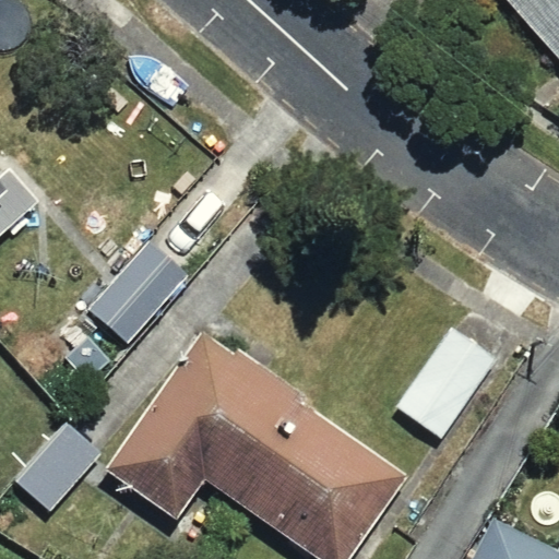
[(558,0),(509,0),(558,56),(558,0)]
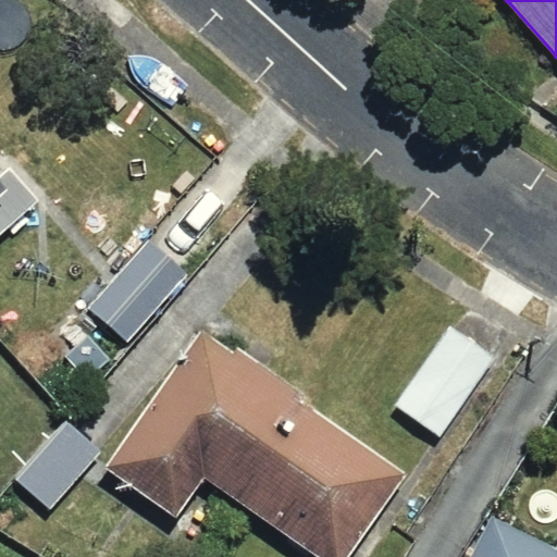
[(0,237),(39,202),(9,168),(0,174),(0,237)]
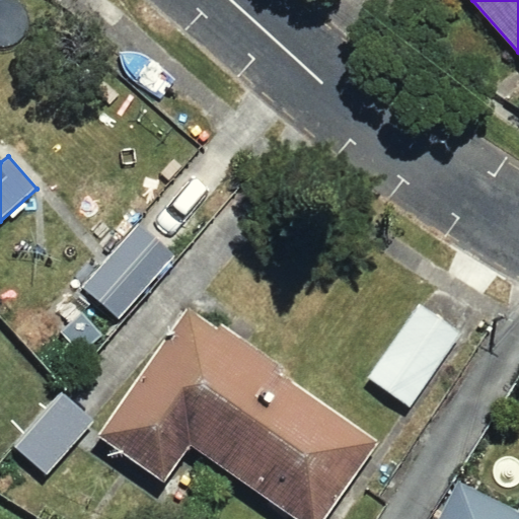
[(173,260),(137,226),(83,286),(120,318),(173,260)]
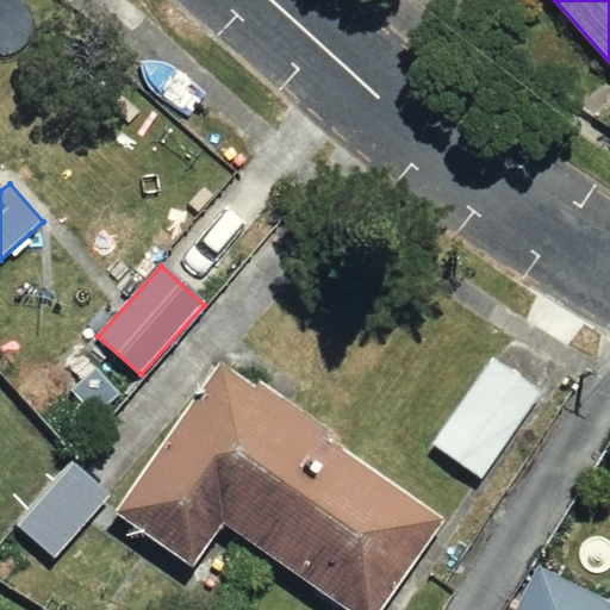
[(542,391),(495,358),(433,444),(480,478),(542,391)]
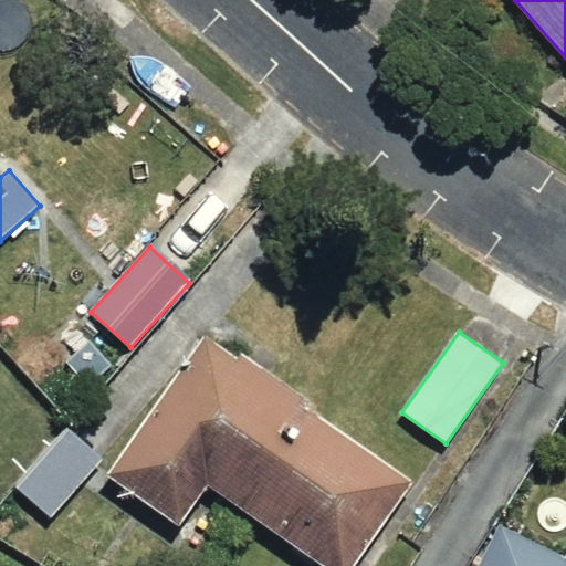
[(353,565),(411,483),(203,337),(106,474),(180,526),(208,486),(321,565),(353,565)]
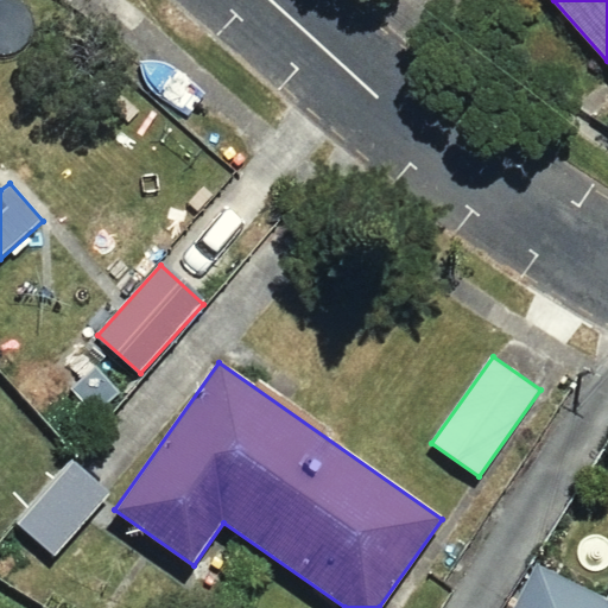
[(55,556),(109,494),(73,458),(17,523),(55,556)]
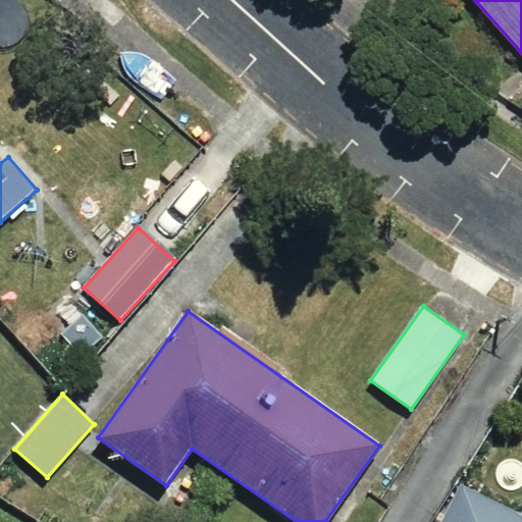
[(521,521),(521,515),(521,517),(463,487),(445,521),(521,521)]
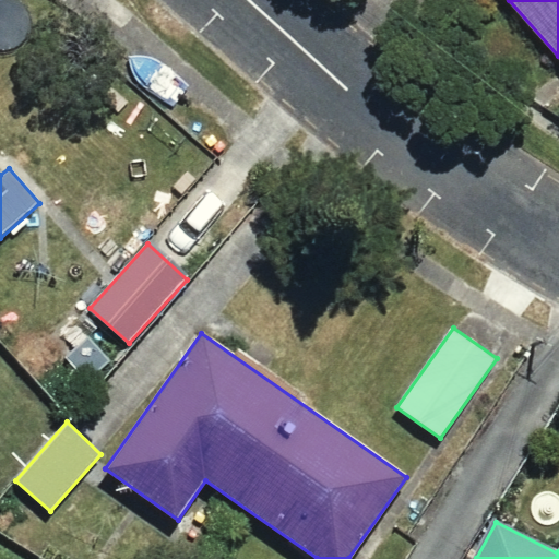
All buildings are outlined.
